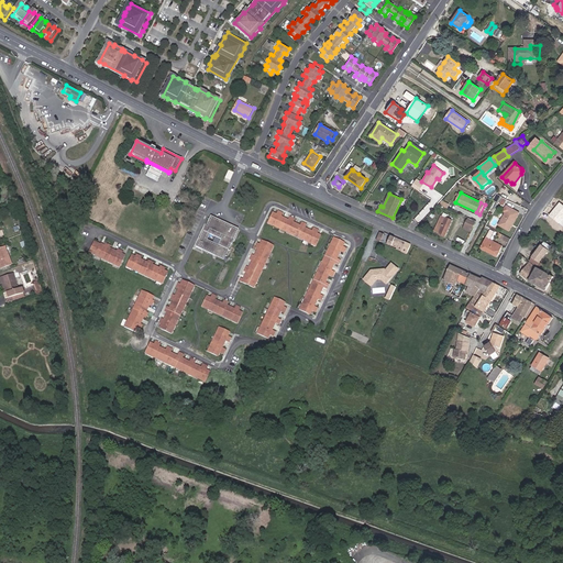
[(506,205),(503,210),(506,212),(499,224),(509,231),(511,225),(509,224),(515,217),(516,218),(519,212),(506,205)]
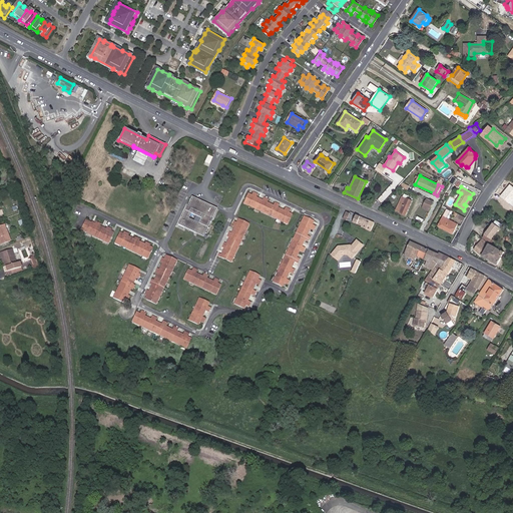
[(243,202),(288,223),(292,214),(289,212),(291,209),(286,207),(284,210),(278,207),(279,204),(275,202),(274,205),(267,202),(268,199),(264,197),(263,200),(255,197),(257,194),(253,192),(251,195),(247,193),(243,202)]
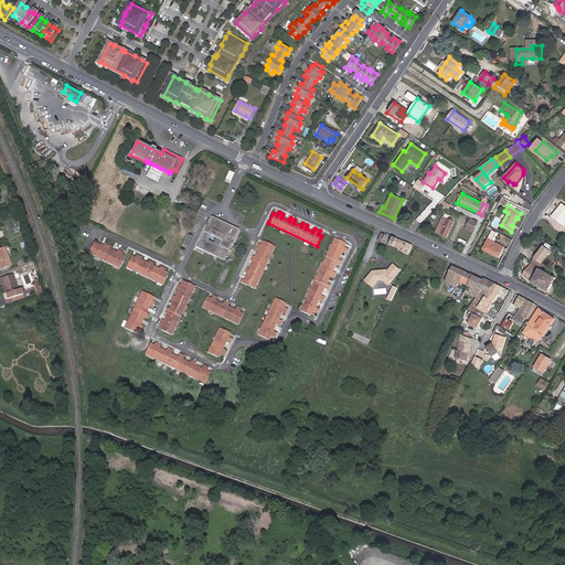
[(443,216),(436,232),(446,236),(452,222),(448,219),(449,216),(446,214),(444,217),(443,216)]
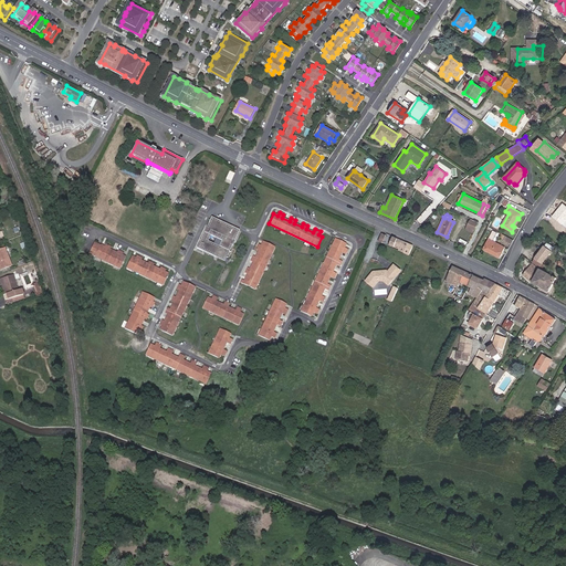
[(232,227),(211,217),(210,220),(230,231),(232,227)]
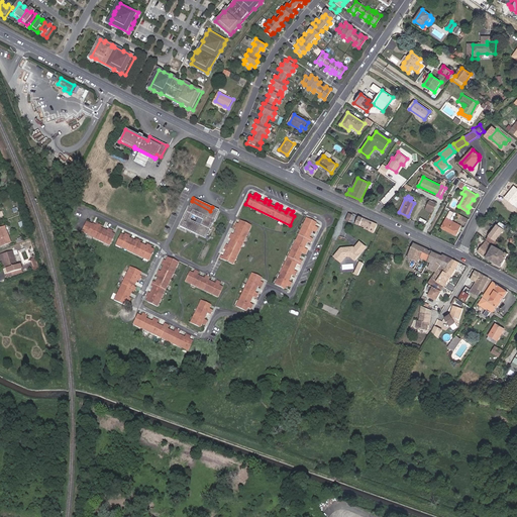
[(192,201),(180,226),(196,234),(197,231),(206,235),(218,210),(212,207),(210,211),(192,201)]
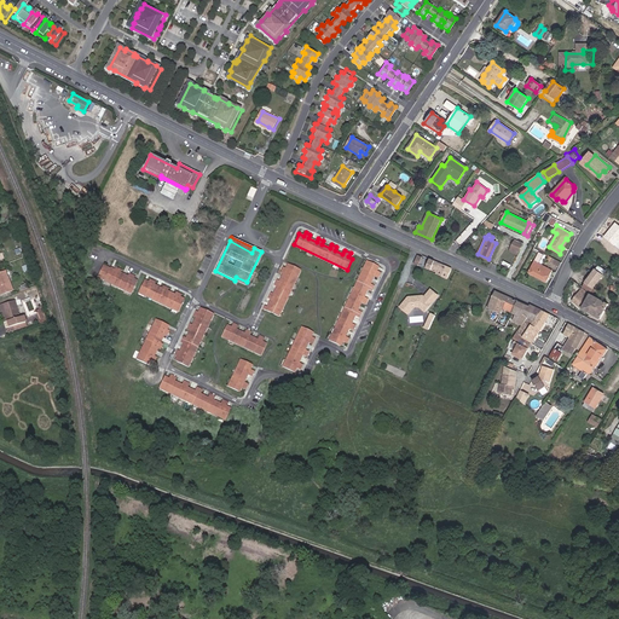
[(538,262),(543,255),(539,253),(528,272),(545,282),(553,271),(538,262)]
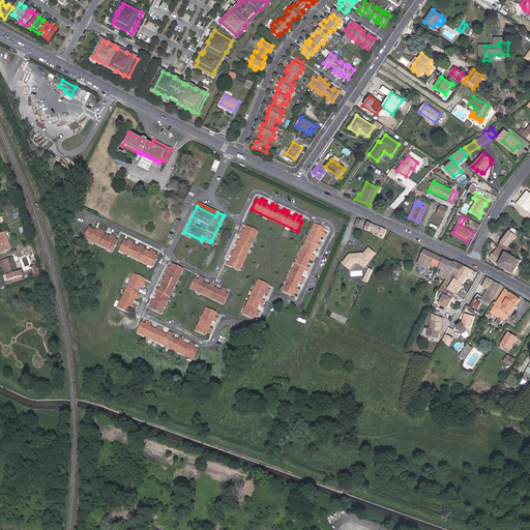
[(374,232),(373,234),(378,236),(381,228),(372,223),(367,222),(365,228),(374,232)]
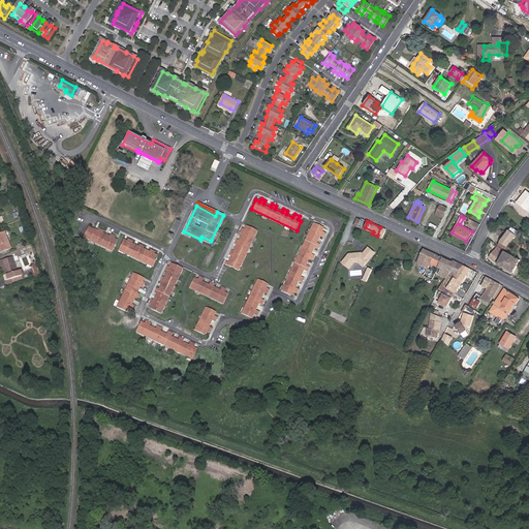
[(323,228),(314,223),(282,291),(291,296),(293,292),(296,293),(298,289),(296,288),(299,281),(301,282),(303,278),(301,277),(304,270),(307,271),(309,267),(306,266),(309,259),(312,260),(314,255),(311,254),(314,248),(317,249),(319,244),(317,243),(320,237),(322,238),(324,234),(322,231),(323,228)]
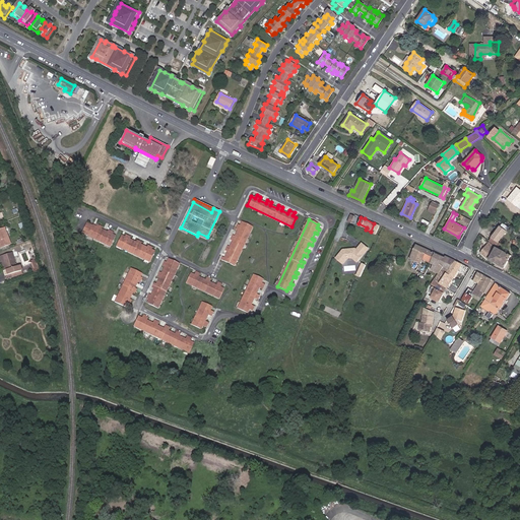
[(234,265),(252,226),(241,221),(240,225),(238,224),(236,229),(238,230),(235,236),(233,236),(231,240),(232,241),(230,247),(228,246),(225,251),(226,252),(223,258),(222,257),(220,259),(234,265)]
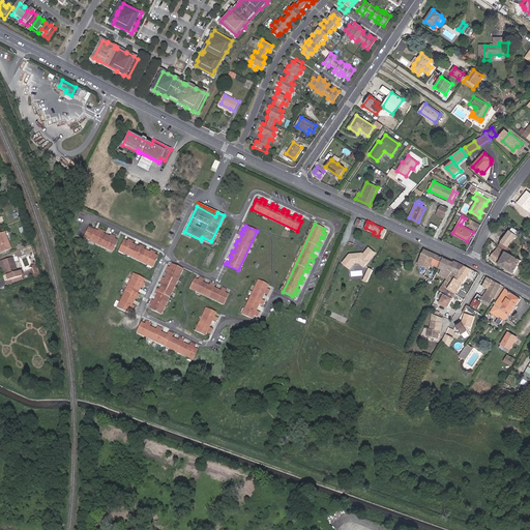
[(381,228),(378,236),(383,238),(386,230),(381,228)]
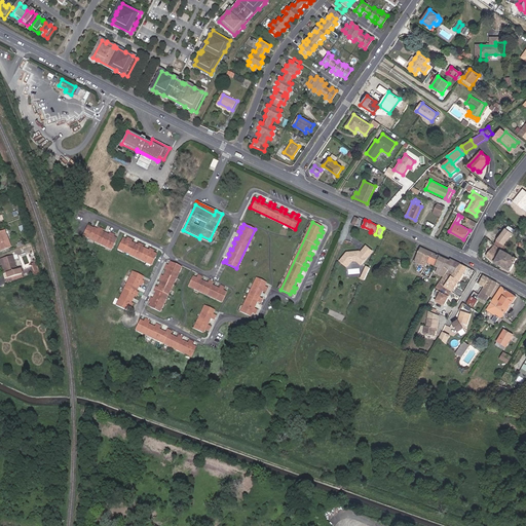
[(108,234),(102,231),(103,229),(99,227),(98,229),(94,227),(92,230),(88,228),(83,237),(88,239),(89,237),(112,249),(116,238),(113,237),(114,235),(110,232),(108,234)]
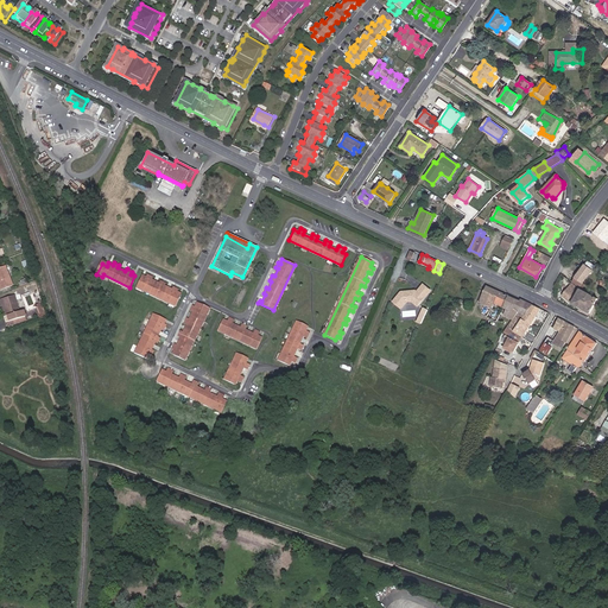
[(580,287),(593,271),(586,265),(572,282),(580,287)]
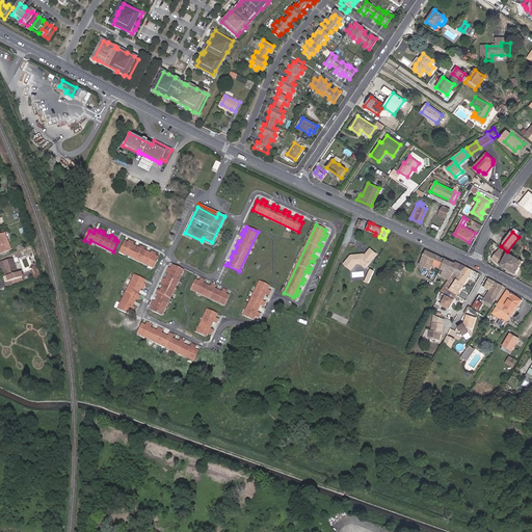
[(0,253),(0,254),(10,249),(4,234),(0,235),(0,253)]
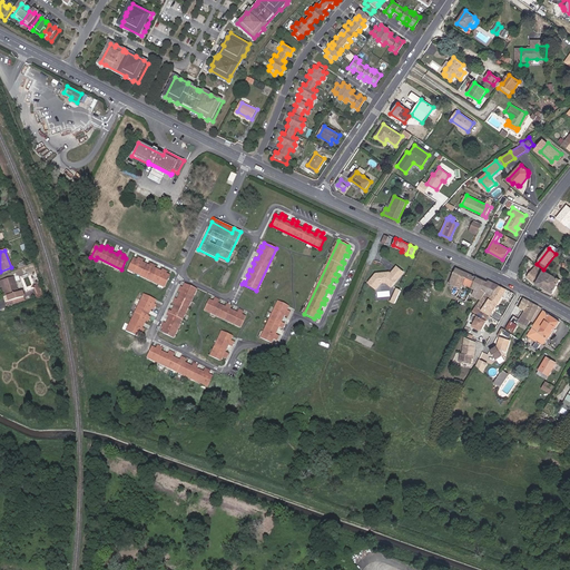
[(133,257),(127,268),(165,287),(170,275),(166,273),(166,272),(161,269),(161,271),(154,267),(155,266),(149,264),(149,265),(141,262),(143,259),(138,257),(137,259),(133,257)]
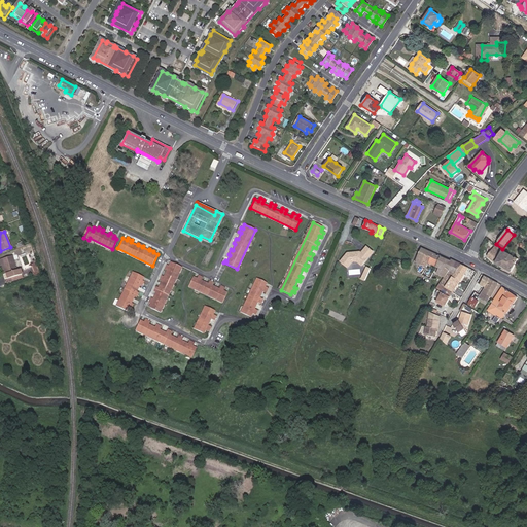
[(373,251),(366,246),(361,252),(359,251),(359,252),(357,252),(356,251),(347,252),(341,260),(348,267),(352,260),(357,260),(361,265),(373,251)]
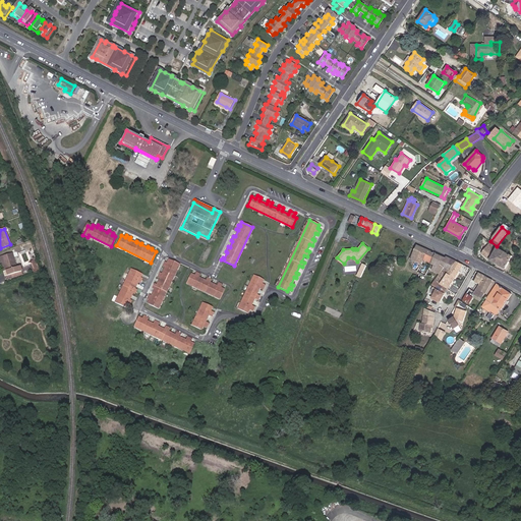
[(506,268),(512,255),(497,247),(497,249),(489,244),(481,252),(489,259),(506,268)]
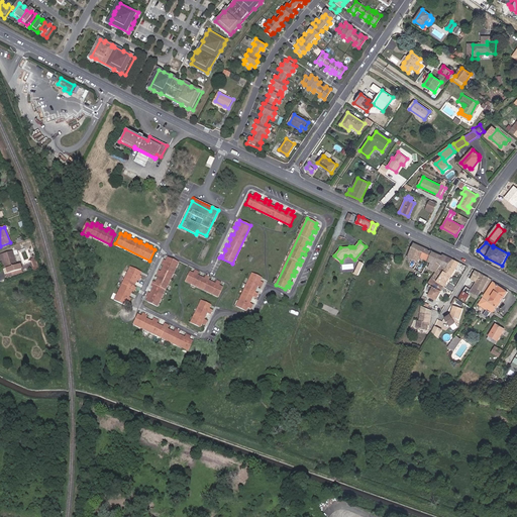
[(432,251),(413,243),(407,256),(418,262),(420,257),(428,262),(432,251)]
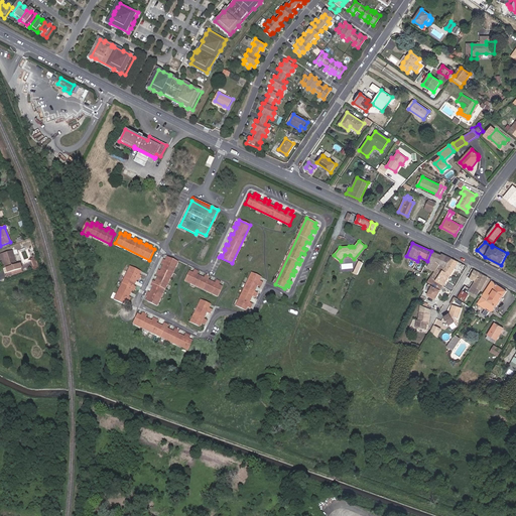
[(431,251),(427,261),(429,262),(433,264),(430,269),(435,271),(430,278),(436,282),(439,277),(445,268),(442,266),(447,257),(442,255),(441,256),(431,251)]
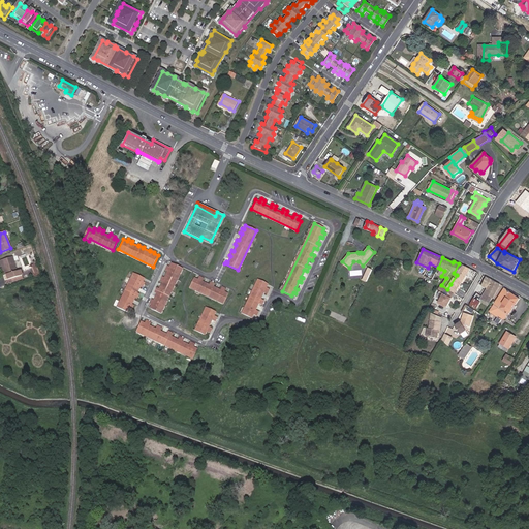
[(11,258),(1,260),(6,280),(17,277),(21,276),(20,271),(16,272),(11,258)]
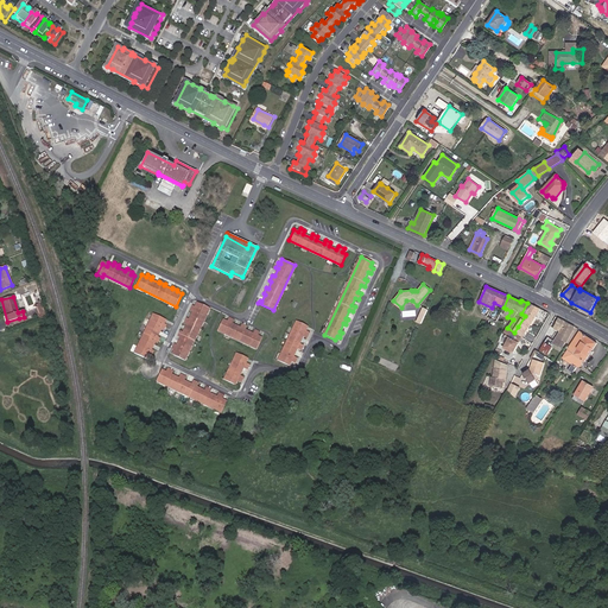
[(24,317),(7,322),(1,299),(0,299),(0,309),(5,327),(25,321),(24,317)]
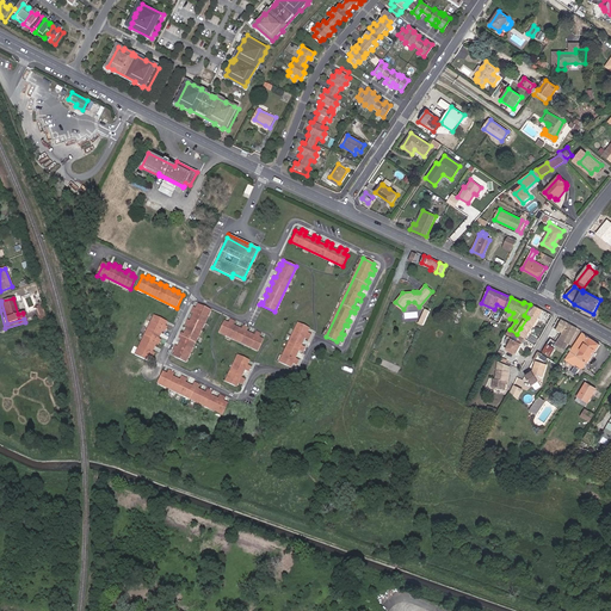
[(468,313),(473,302),(468,301),(467,303),(464,302),(461,309),(468,313)]
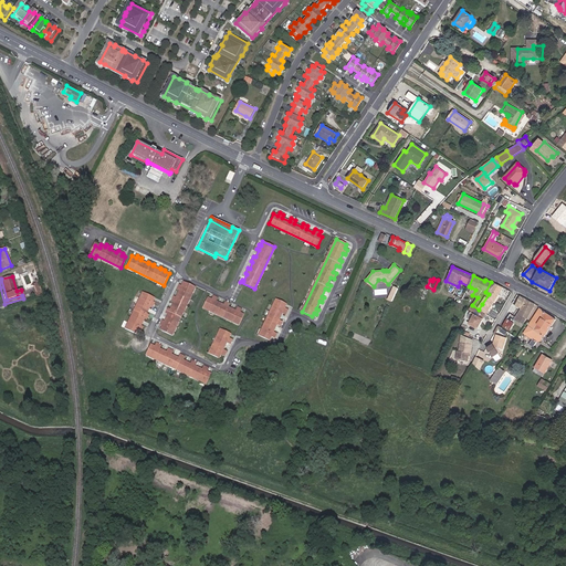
[(171,335),(195,287),(182,282),(181,285),(179,284),(177,290),(178,290),(176,297),(174,296),(171,301),(173,302),(169,310),(167,308),(165,313),(167,314),(164,322),(161,321),(159,325),(161,326),(160,329),(171,335)]
